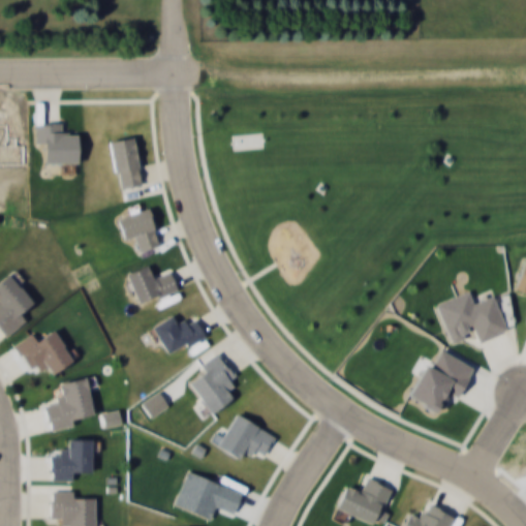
[(67,124),(37,124),(37,145),(48,145),(48,164),(80,164),(80,135),(67,135),(67,124)]
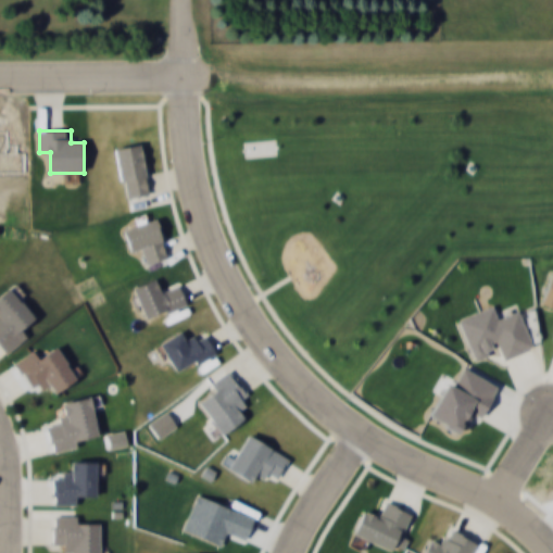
[(116,149),(126,201),(152,196),(143,145),(116,149)]
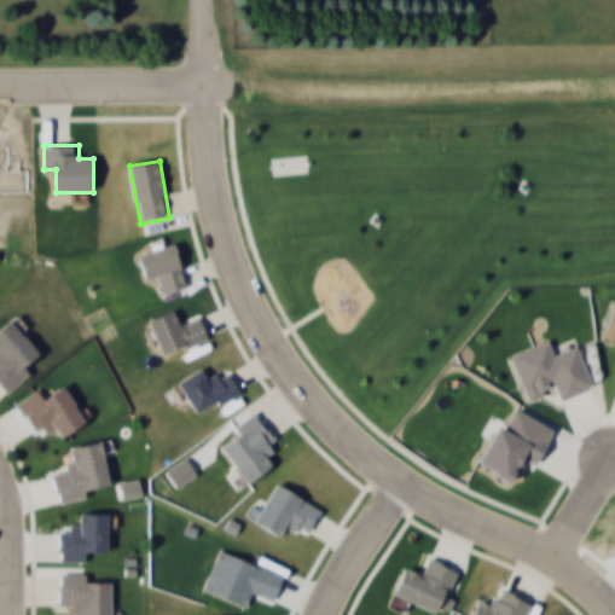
[(191,289),(175,244),(138,256),(149,288),(162,283),(167,297),(191,289)]
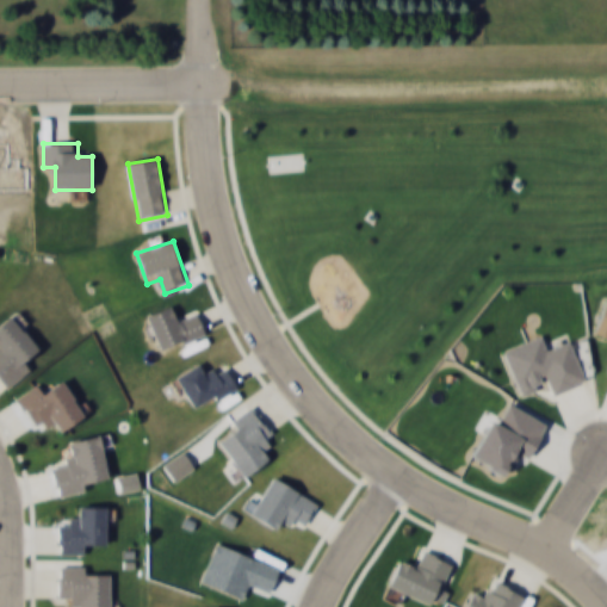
[(606,307),(596,335),(606,338),(606,307)]
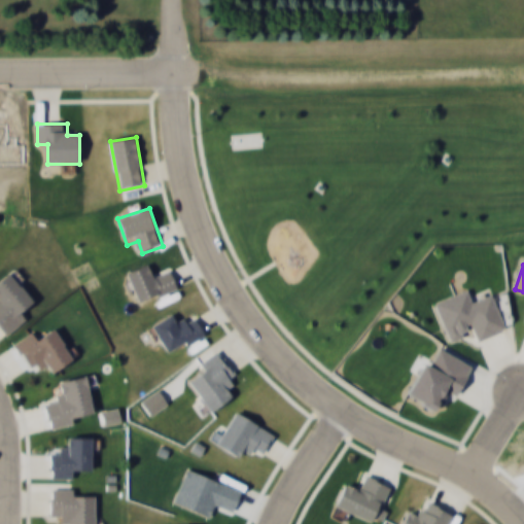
[(179,292),(172,269),(151,276),(147,266),(126,273),(137,306),(179,292)]
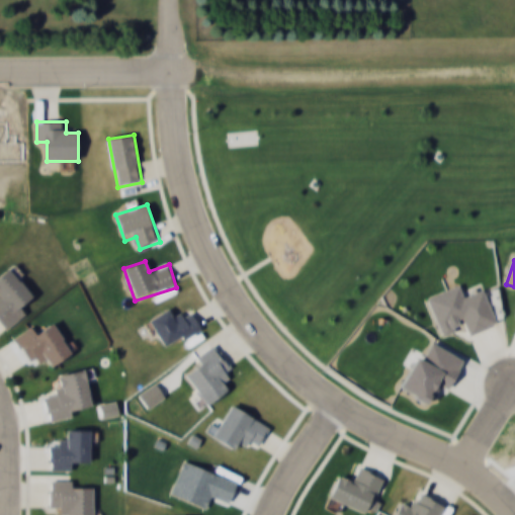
[(0,321),(7,331),(30,315),(23,306),(33,298),(13,269),(0,277),(0,321)]
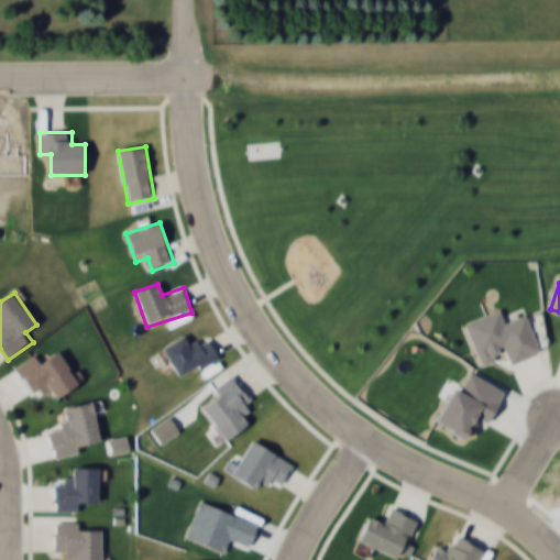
[(467,325),(482,366),(508,357),(512,365),(542,354),(528,315),(506,324),(502,311),(467,325)]
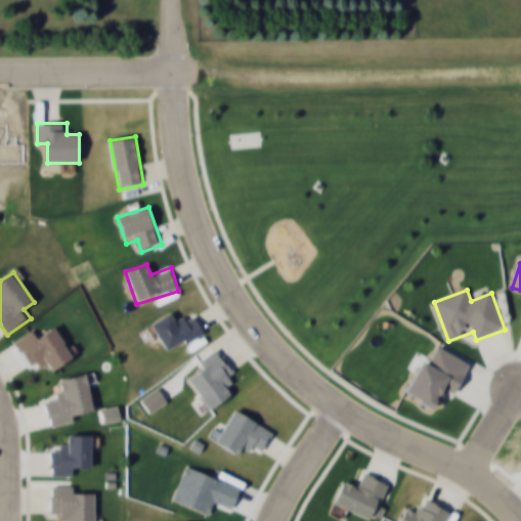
[(176,323),(171,314),(152,326),(169,356),(206,335),(193,313),(176,323)]
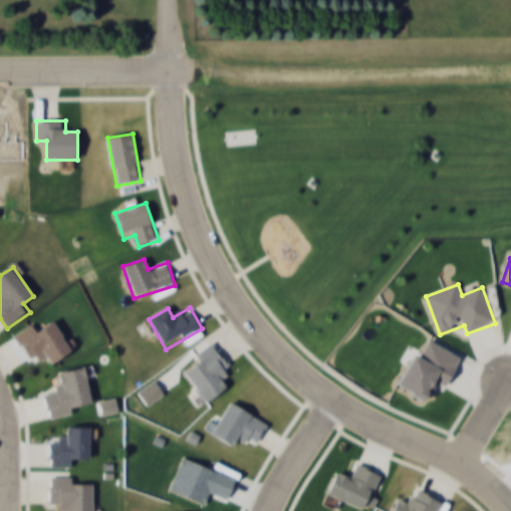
[(51,366),(73,352),(54,322),(39,332),(34,324),(15,337),(34,365),(46,357),(51,366)]
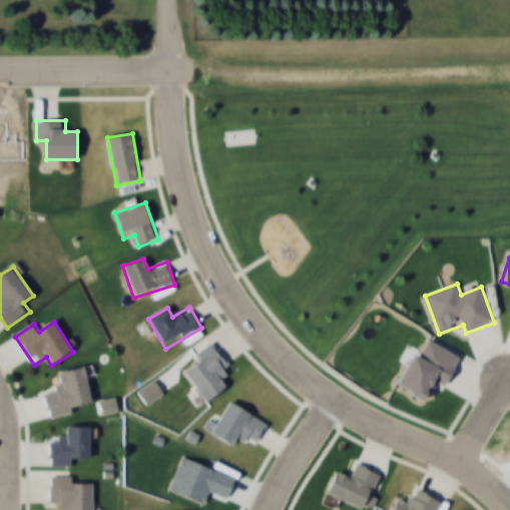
[(201,408),(230,386),(223,377),(233,370),(213,343),(195,356),(200,364),(186,374),(198,390),(191,395),(201,408)]
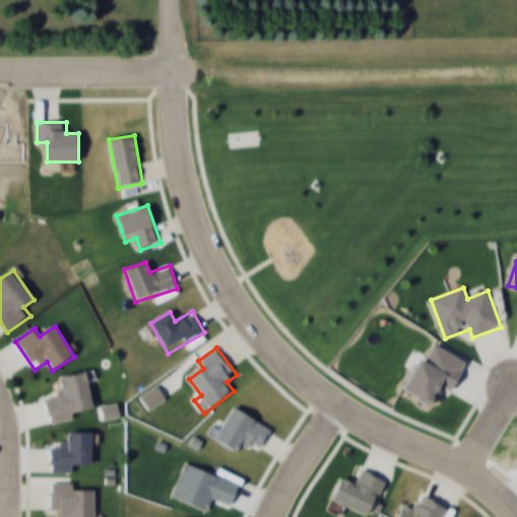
[(86,372),(61,377),(63,390),(44,394),(50,425),(95,415),(86,372)]
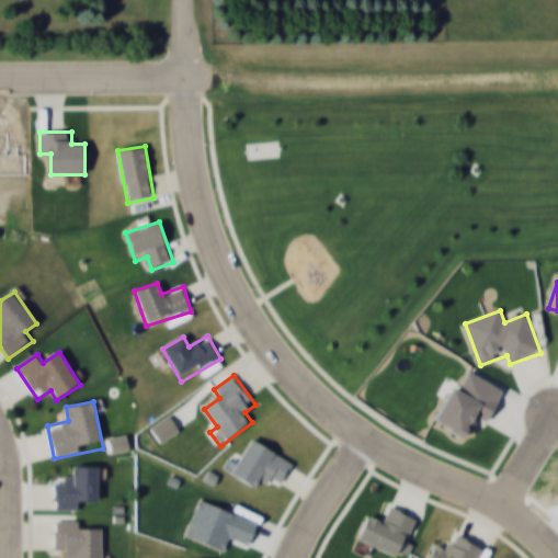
[(163,445),(181,433),(170,417),(152,429),(163,445)]
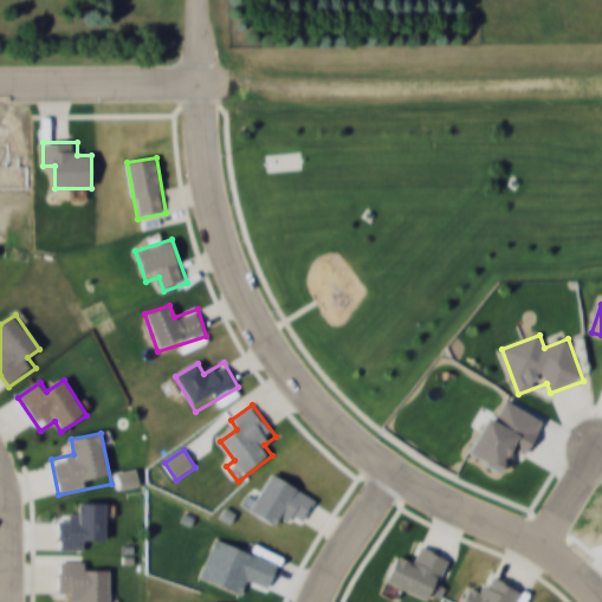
[(318,502),(270,473),(247,511),(273,526),(279,517),(291,524),(293,519),(304,525),(318,502)]
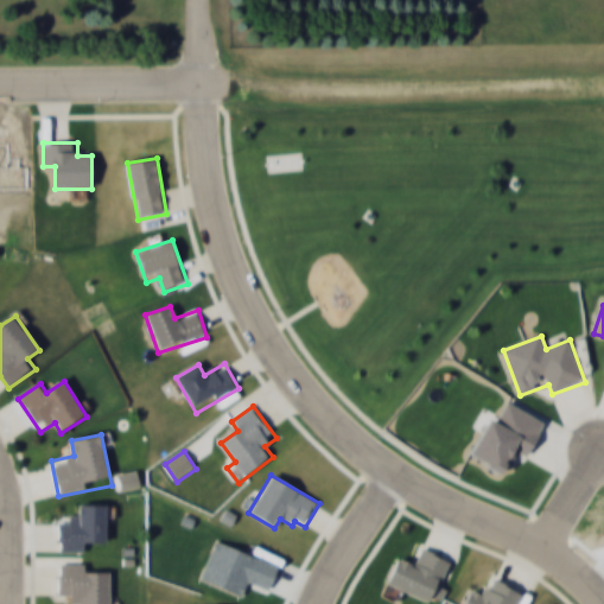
[(58,553),(86,554),(86,542),(108,542),(108,506),(82,504),(81,519),(58,517),(58,553)]
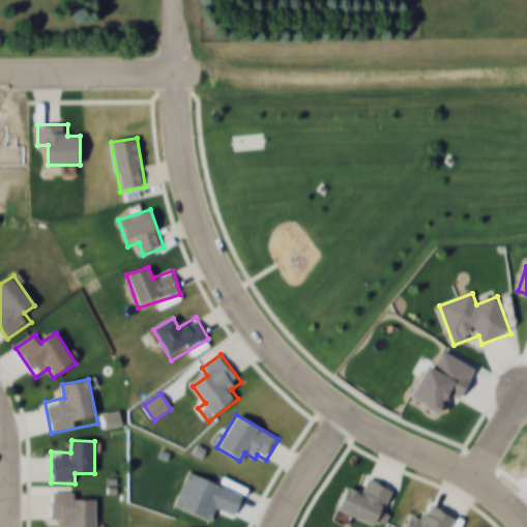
[(394,491),(366,477),(357,496),(347,491),(338,511),(371,526),(379,526),(394,491)]
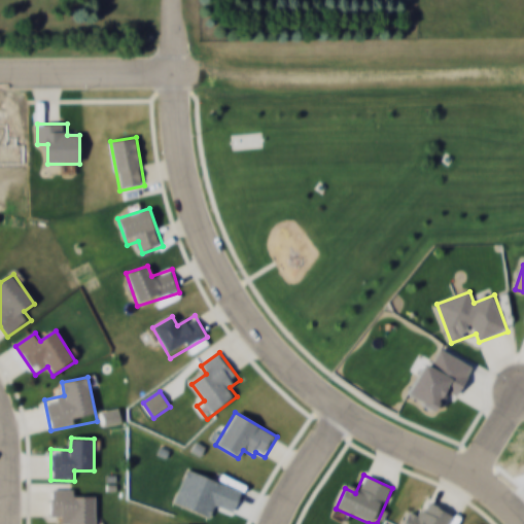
[(64,523),(98,523),(98,500),(81,500),(81,490),(51,491),(53,523),(64,523)]
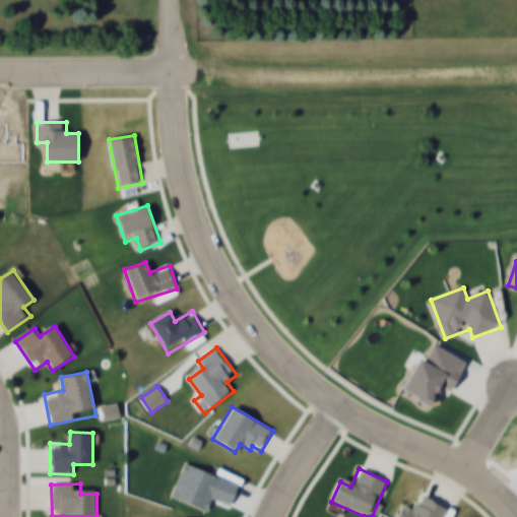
[(446,516),(450,509),(423,496),(416,507),(406,502),(399,516),(446,516)]
